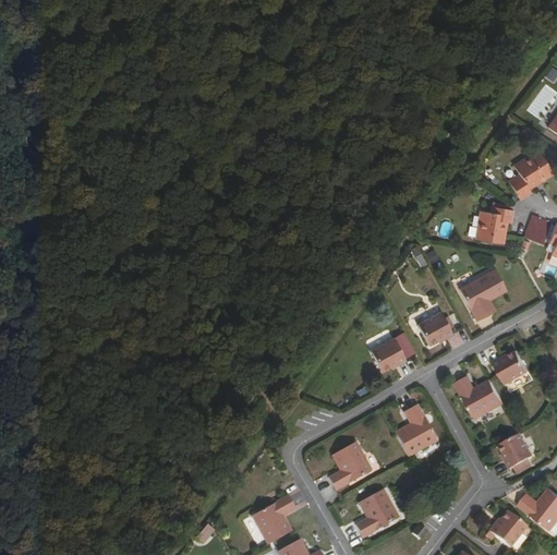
[(545,127),(549,130),(556,118),(556,109),(545,127)]
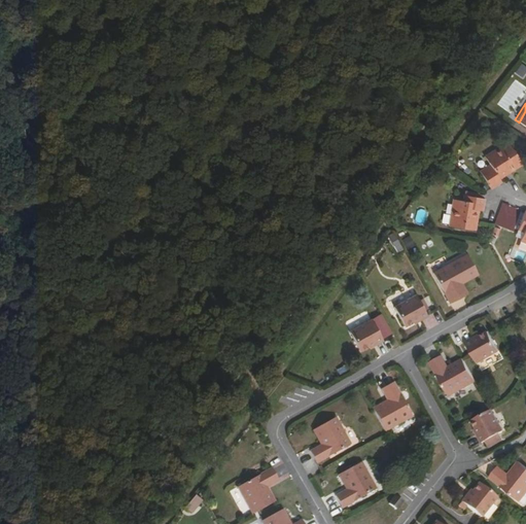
[(513,169),(521,164),(506,142),(484,156),(489,164),(479,170),(490,188),(500,181),(498,178),(504,174),(504,170),(511,166),(513,169)]
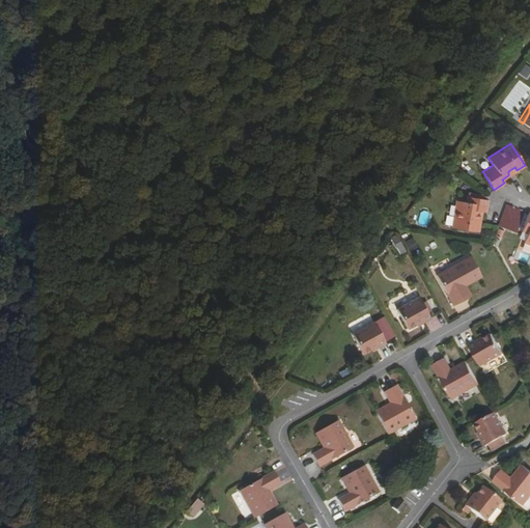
[(480,223),(480,222),(477,221),(479,211),(482,212),(484,212),(487,199),(467,196),(466,202),(456,200),(452,227),(478,231),(480,223)]
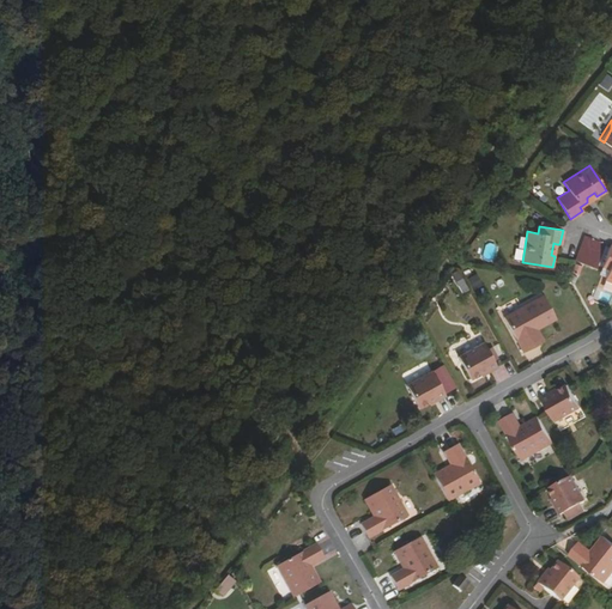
[(460,273),(453,276),(455,279),(460,288),(466,284),(460,273)]
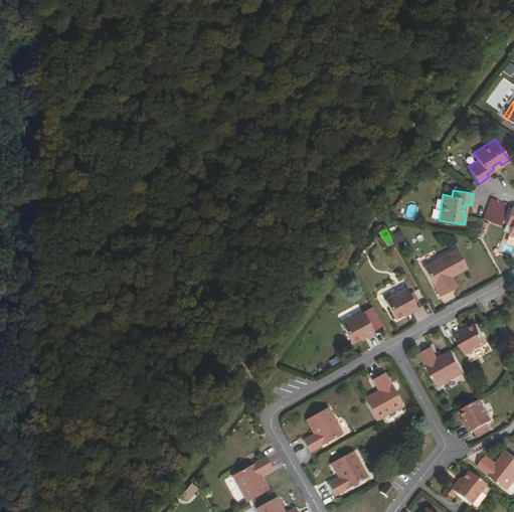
[(450,275),(451,276),(467,268),(456,247),(422,266),(439,296),(452,289),(446,278),(450,275)]
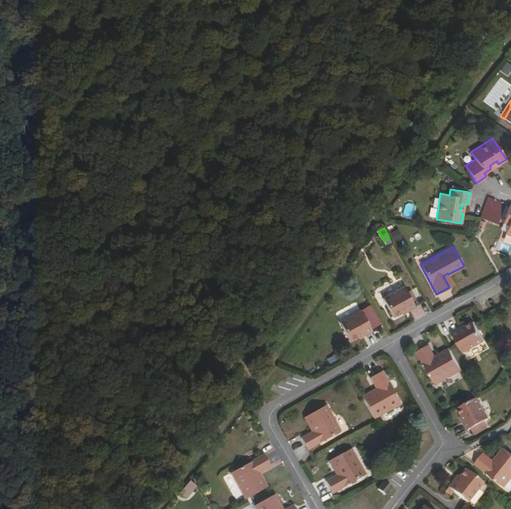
[(454,284),(448,274),(447,273),(443,276),(449,287),(454,284)]
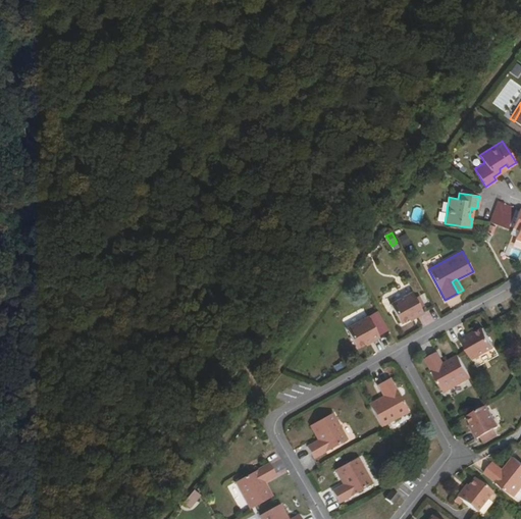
[(419,307),(414,298),(412,292),(391,304),(401,322),(410,318),(415,314),(416,316),(423,313),(419,307)]
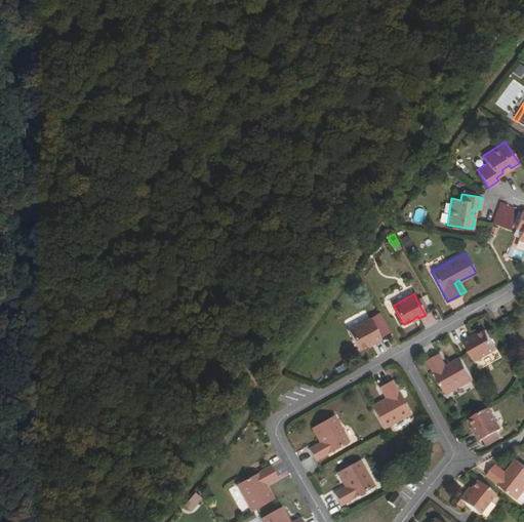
[(421,297),(416,299),(421,309),(426,306),(421,297)]
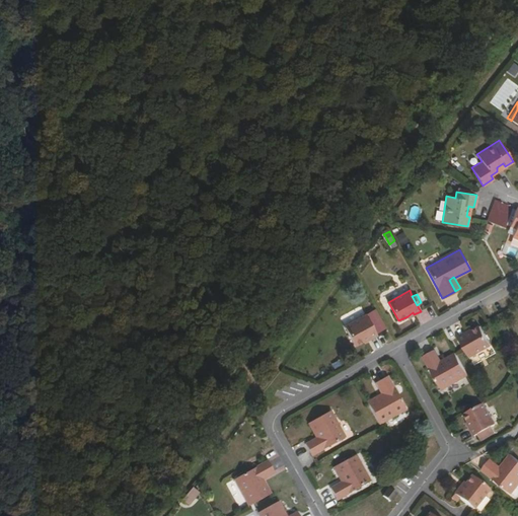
[(360,303),(338,313),(342,321),(363,310),(360,303)]
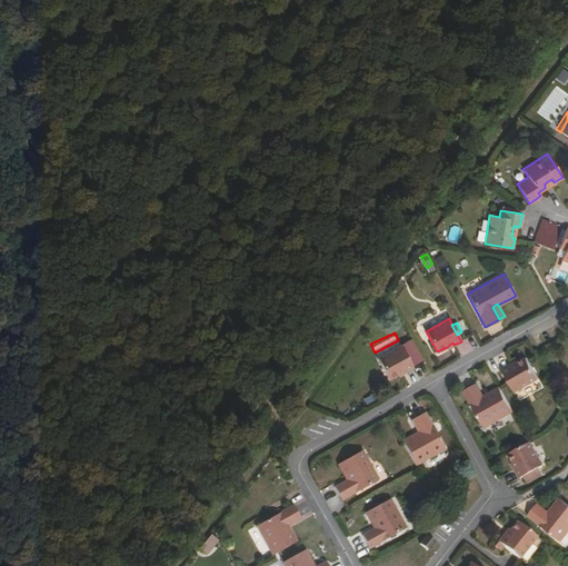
[(405,370),(406,373),(414,368),(401,345),(378,358),(389,379),(398,374),(405,370)]
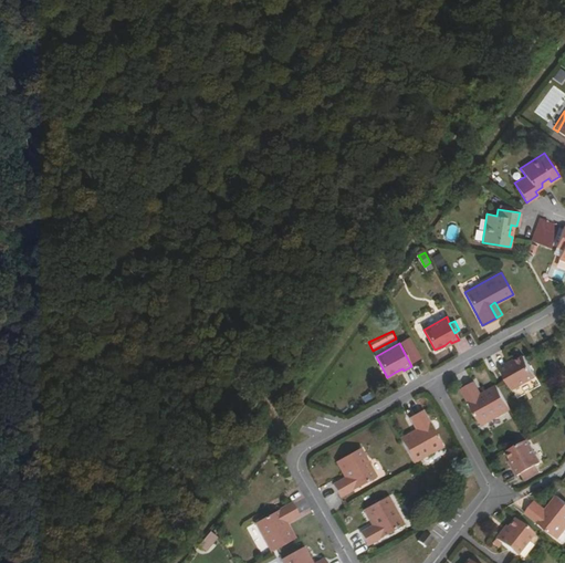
[(509,365),(508,362),(500,366),(513,391),(535,377),(524,356),(515,361),(509,365)]
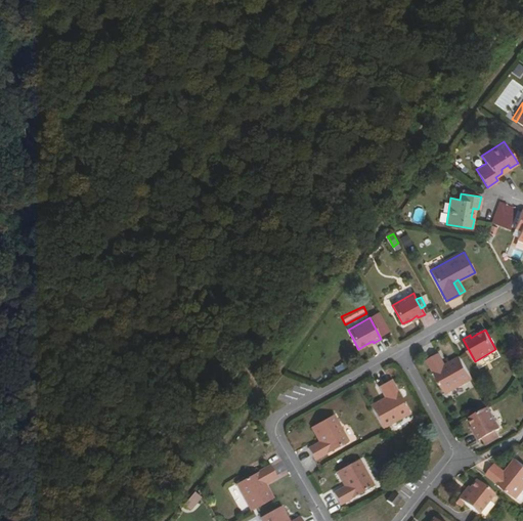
[(473,378),(460,355),(445,363),(438,353),(427,359),(445,392),(473,378)]
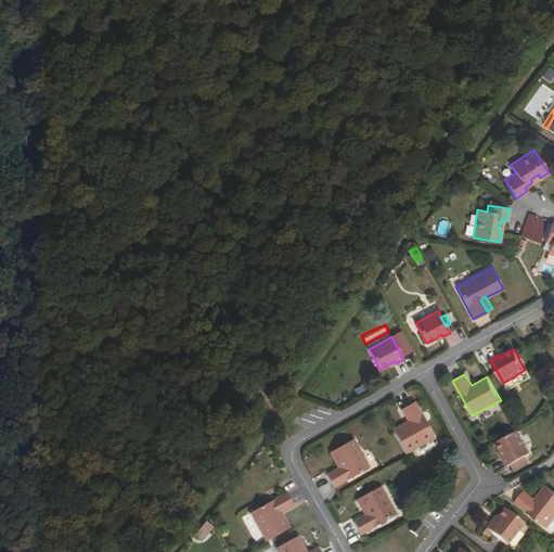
[(408,422),(393,429),(407,453),(434,438),(414,402),(402,410),(408,422)]
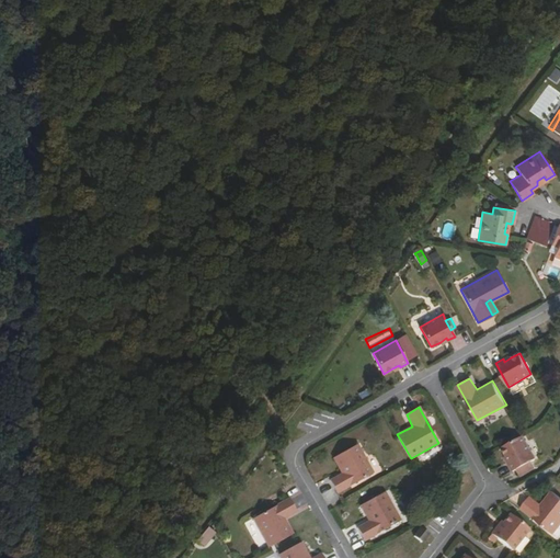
[(516,469),(533,460),(536,458),(523,435),(502,446),(507,455),(511,462),(509,464),(512,471),(516,469)]
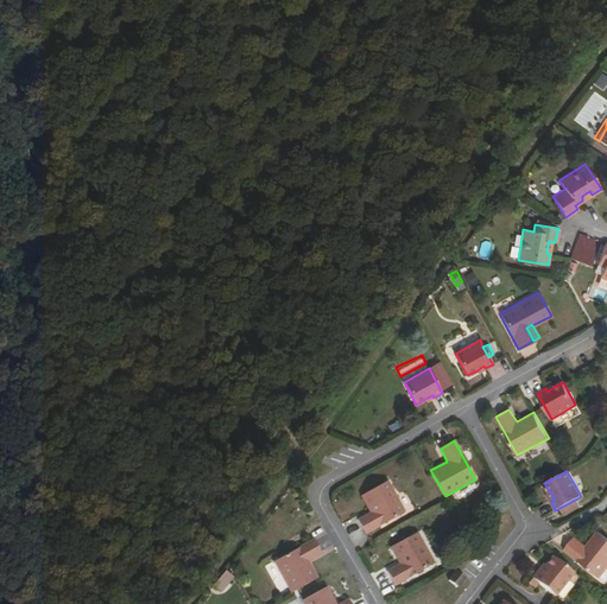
[(389,481),(361,495),(371,512),(359,520),(366,533),(405,512),(389,481)]
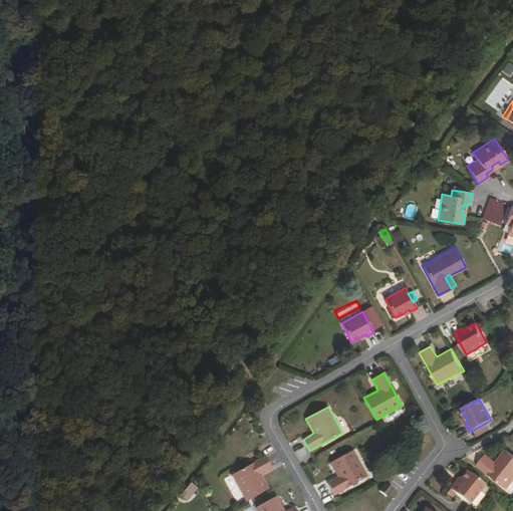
[(492,428),(488,422),(473,430),(477,437),(492,428)]
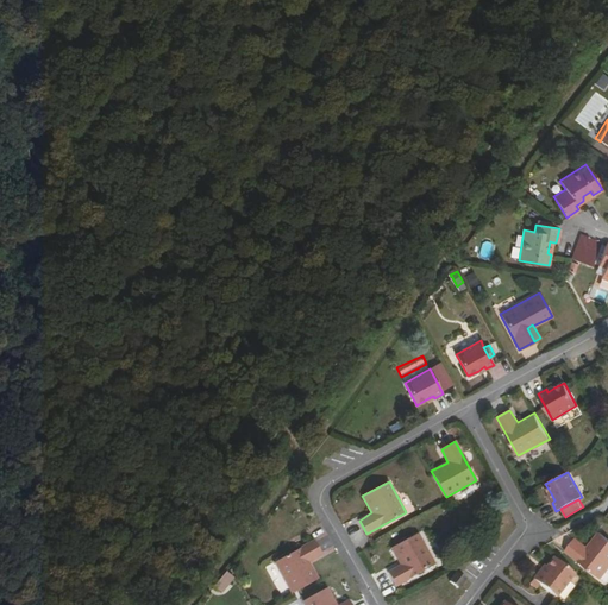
[(576,537),(565,550),(601,578),(607,568),(607,537),(600,531),(588,547),(576,537)]
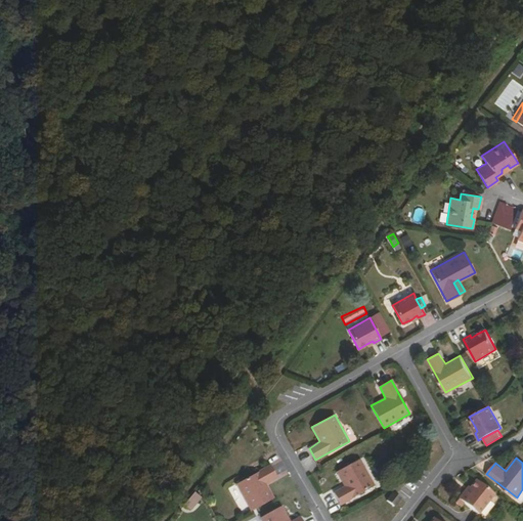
[(359,459),(337,471),(345,486),(334,492),(341,504),(374,485),(359,459)]
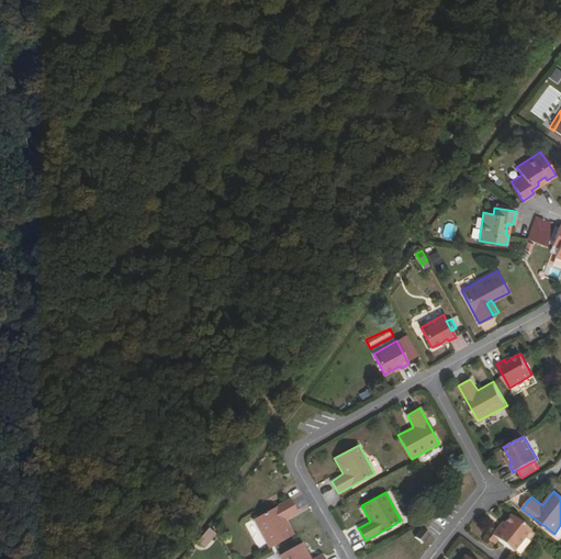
[(255,517),(270,547),(294,533),(285,517),(296,510),(290,498),(255,517)]
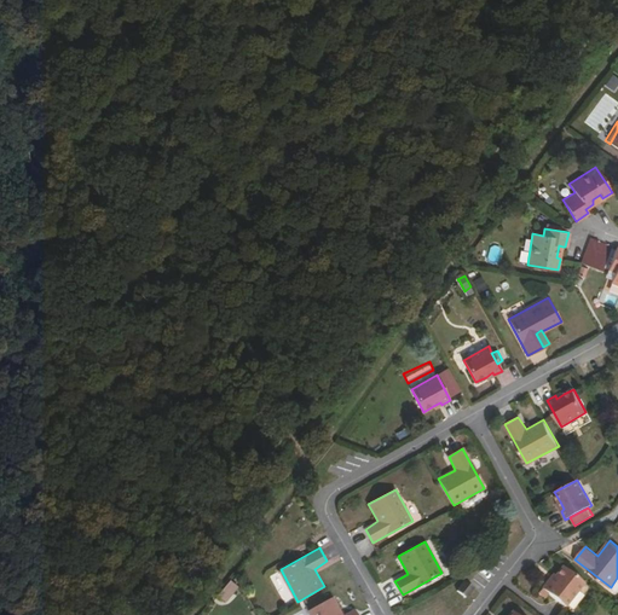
[(566,605),(584,582),(564,566),(556,574),(552,579),(549,578),(543,587),(549,593),(566,605)]
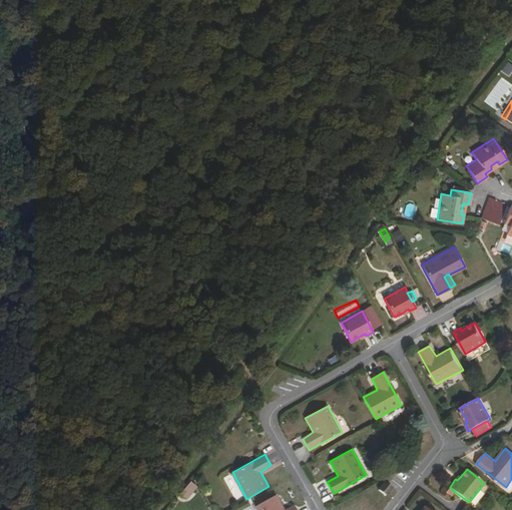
[(185,486),(191,490),(196,484),(190,479),(185,486)]
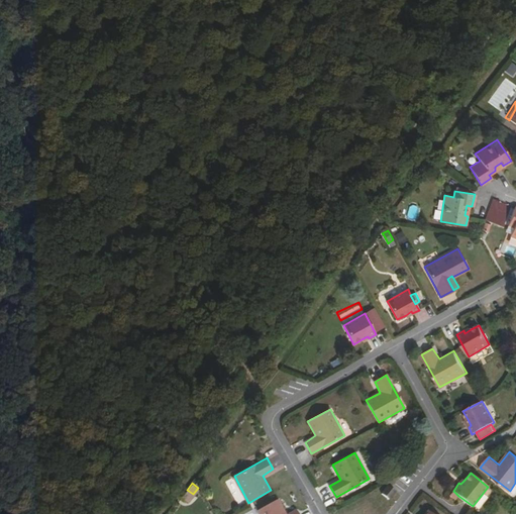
[(388,486),(382,493),(390,499),(395,492),(388,486)]
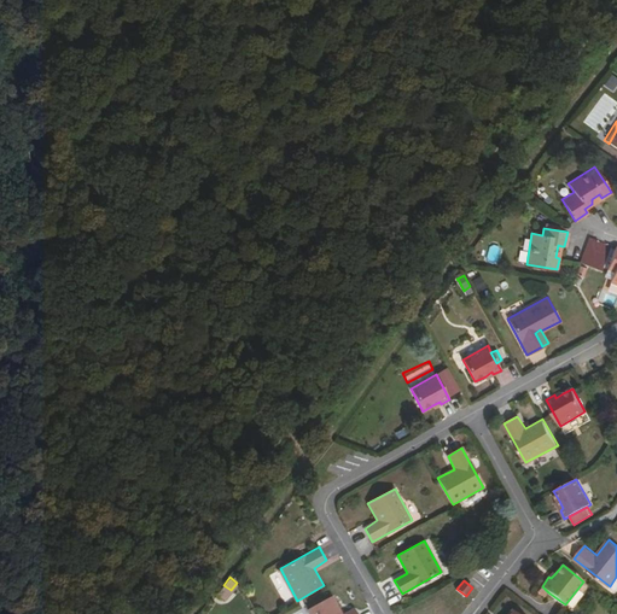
[(223,585),(219,591),(225,597),(231,590),(223,585)]
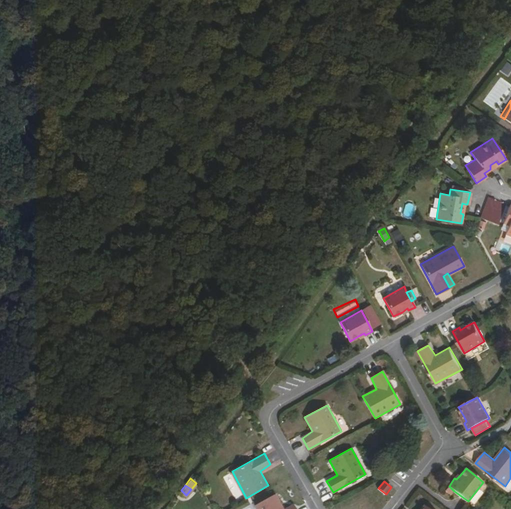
[(295,508),(294,508),(281,508),(283,508),(275,493),(255,503),(258,508),(295,508)]
